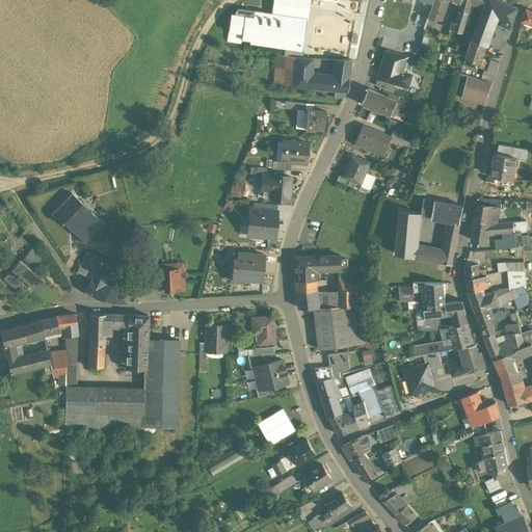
[(272,0),(271,14),(238,9),(235,11),(235,15),(231,15),(227,42),(241,44),(241,41),(249,42),(249,44),(285,49),(284,55),(286,56),(294,56),(302,57),(302,50),(301,50),(306,20),(307,20),(309,0),(272,0)]
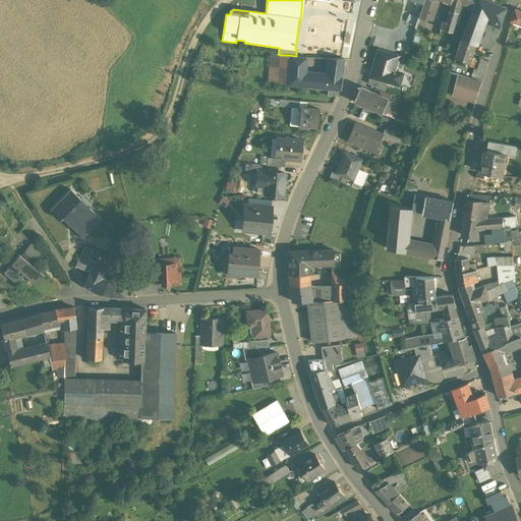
[(424,0),(423,3),(420,13),(432,18),(439,0),(449,0),(452,1),(452,0),(424,0)]
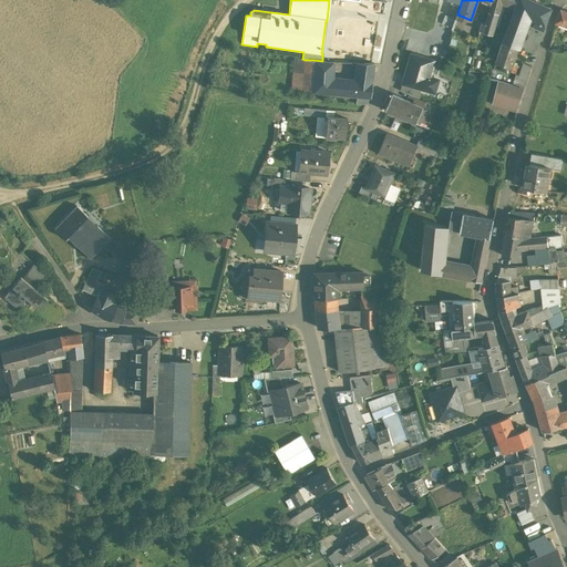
[(492,0),(492,1),(490,11),(500,13),(501,13),(503,3),(514,9),(516,0),(492,0)]
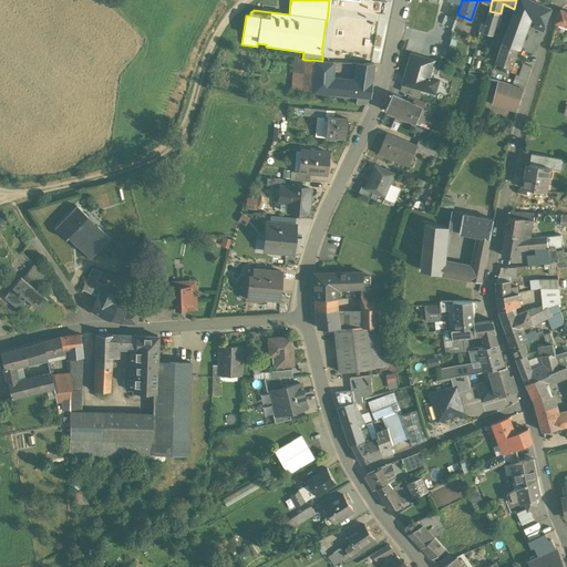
[(533,19),(531,26),(544,30),(553,8),(535,0),(516,0),(514,9),(513,11),(533,19)]
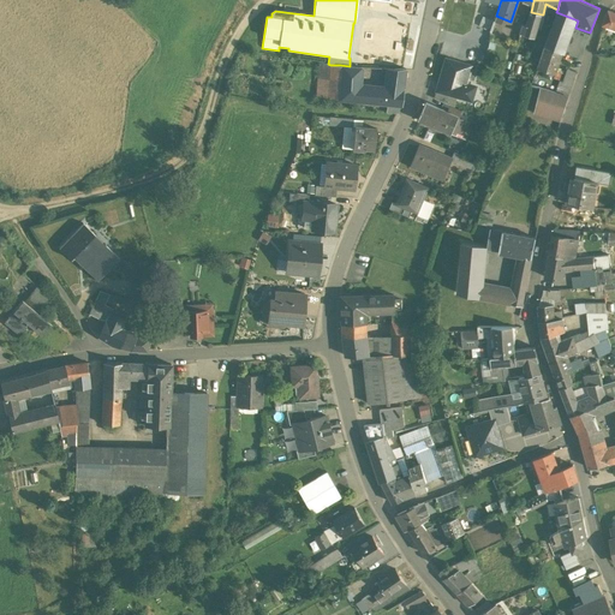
[(614,12),(608,10),(603,25),(614,29),(614,12)]
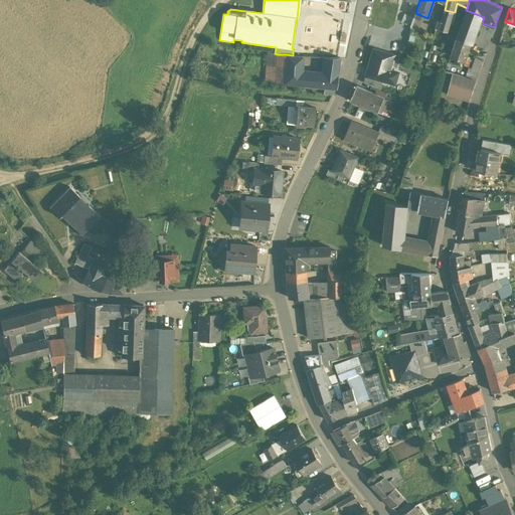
[(451,23),(454,12),(445,10),(441,21),(438,20),(436,28),(448,31),(451,23)]
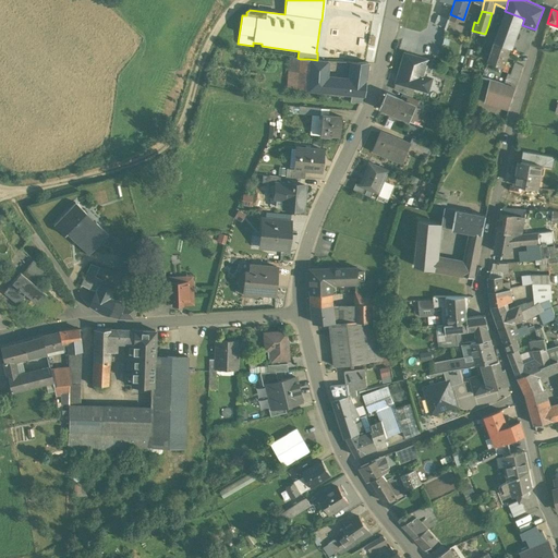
[(495,37),(494,41),(511,48),(513,49),(522,25),(524,19),(505,11),(498,28),(495,37)]
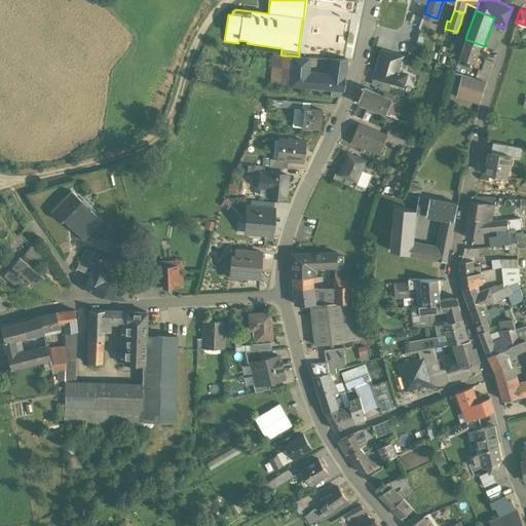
[(470,27),(460,24),(457,32),(461,33),(466,35),(470,27)]
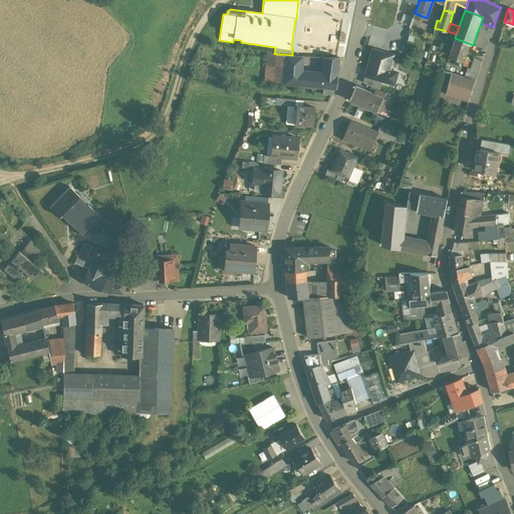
[(481,23),(473,45),(485,49),(486,49),(493,27),(481,23)]
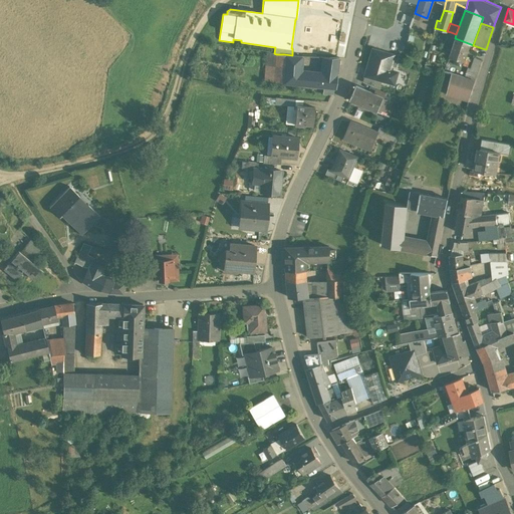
[(455,38),(456,34),(451,32),(448,42),(453,43),(455,38)]
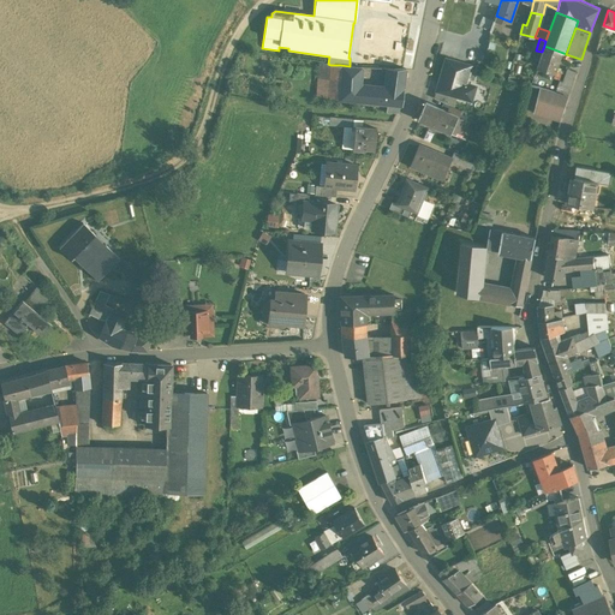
[(411,47),(399,45),(399,47),(390,45),(384,69),(395,69),(405,70),(411,47)]
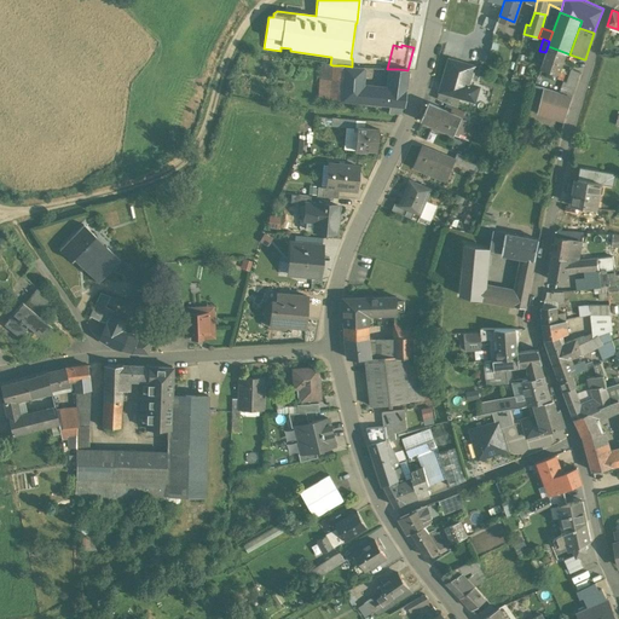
[(567,53),(548,46),(545,52),(541,68),(560,74),(567,53)]
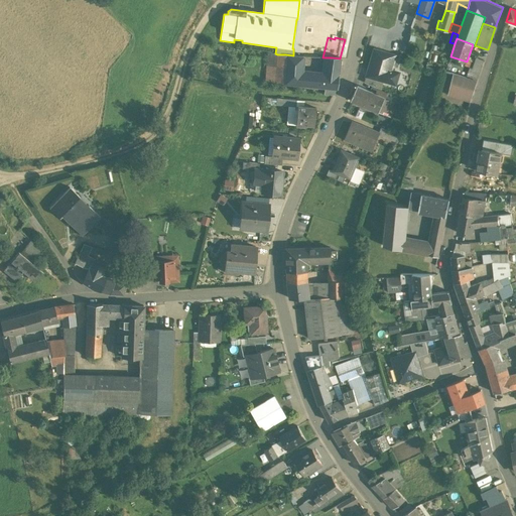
[(375,50),(367,77),(384,82),(396,86),(399,74),(391,72),(396,56),(375,50)]
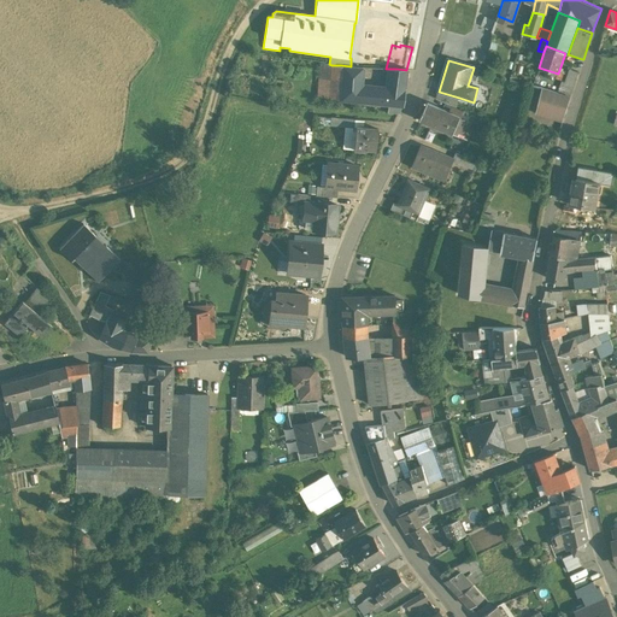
[(339,100),(341,65),(331,65),(329,64),(318,63),(316,98),(339,100)]
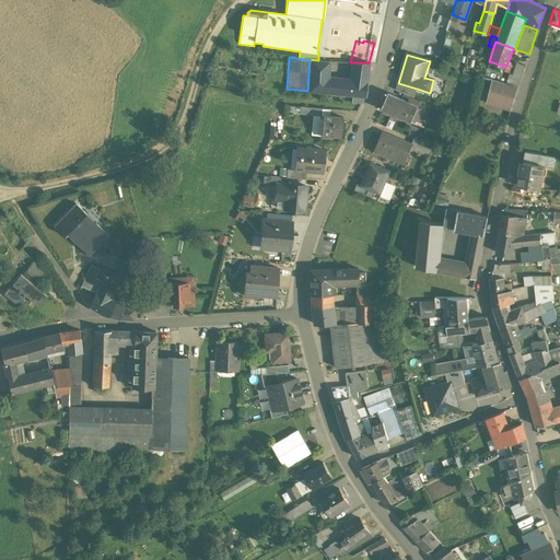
[(318,60),(310,59),(307,91),(307,92),(352,96),(353,96),(364,97),(365,97),(365,96),(368,82),(368,81),(349,78),(329,76),(328,61),(318,60)]
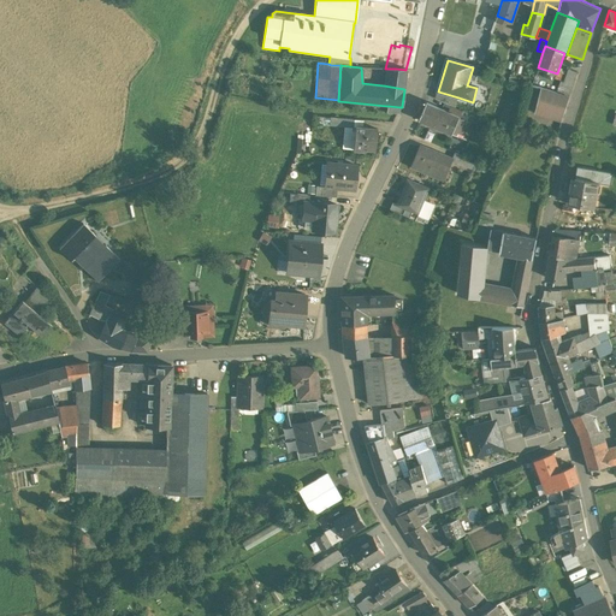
[(385,69),(384,86),(404,89),(406,70),(396,69),(385,69)]
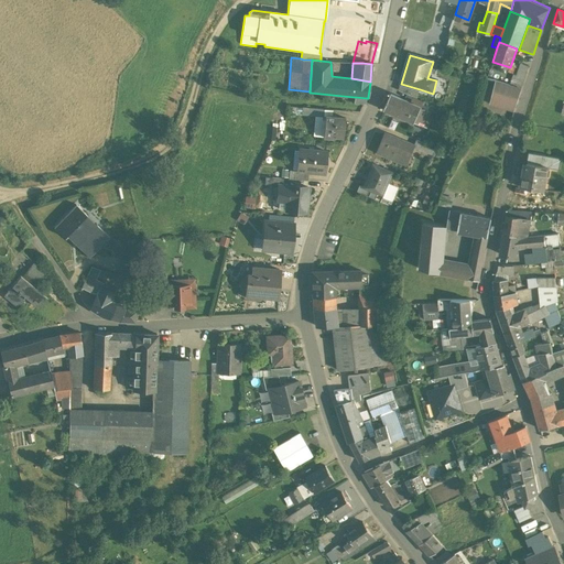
[(516,75),(513,74),(509,85),(521,89),(528,65),(520,63),(516,75)]
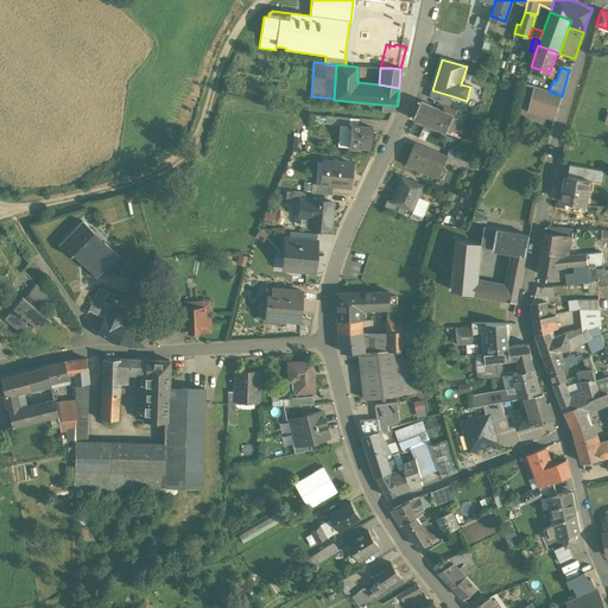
[(555,120),(562,96),(549,92),(533,88),(529,112),(555,120)]
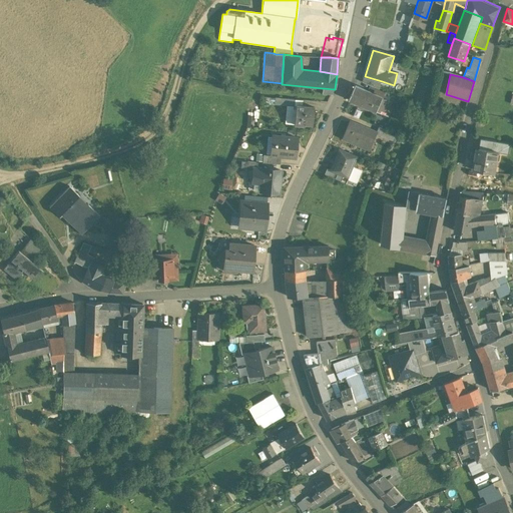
[(365,76),(363,83),(379,89),(382,81),(365,76)]
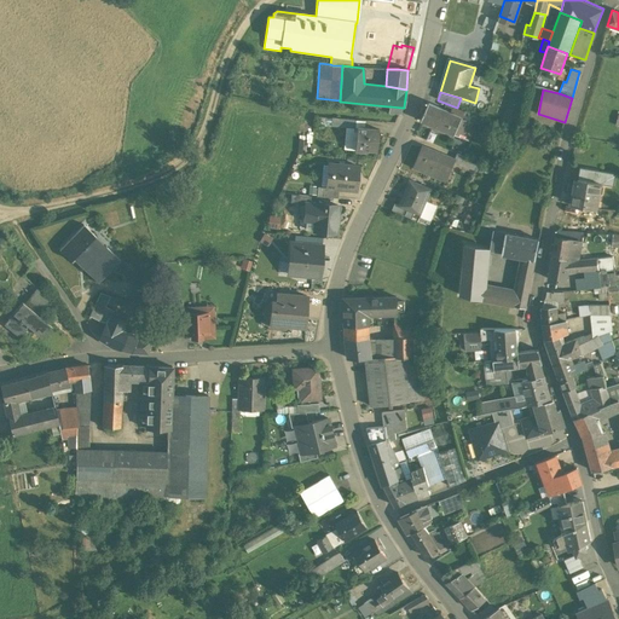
[(462,119),(429,104),(422,121),(455,136),(462,120),(462,119)]
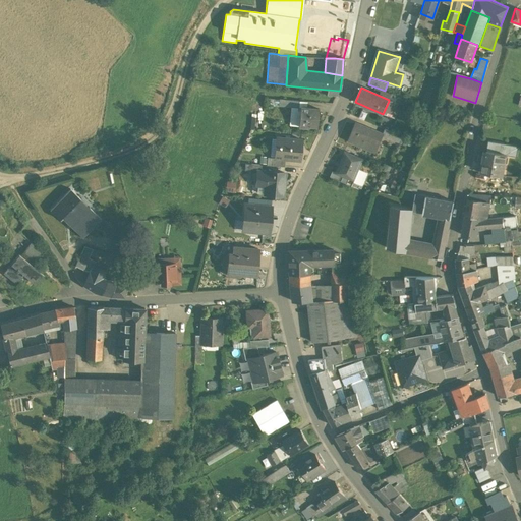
[(391,95),(389,100),(389,101),(400,105),(400,106),(403,100),(391,95)]
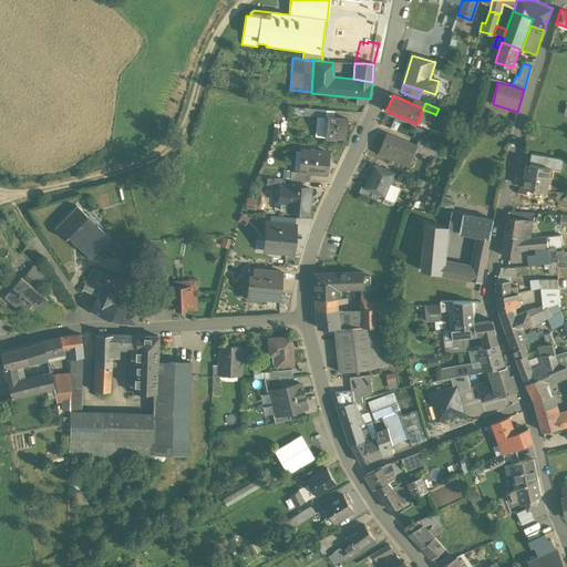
[(423,110),(416,124),(431,130),(432,127),(430,126),(435,114),(423,110)]
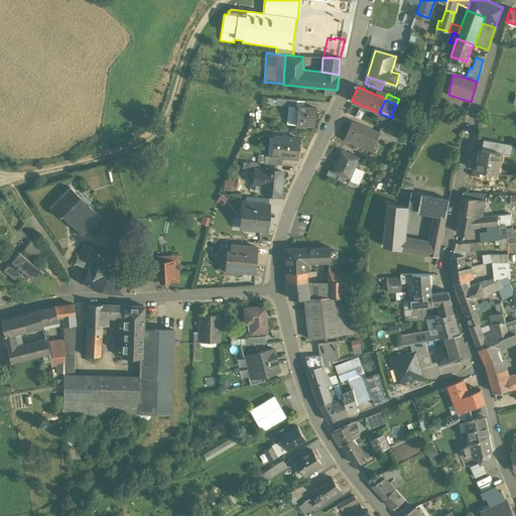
[(315,108),(297,106),(297,109),(295,124),(295,125),(305,126),(305,125),(313,125),(315,108)]
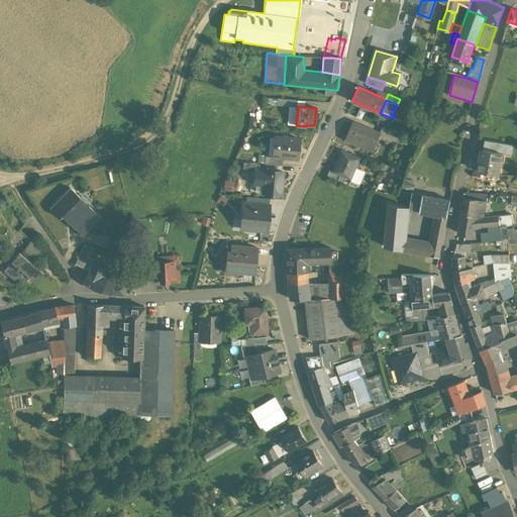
[(288,124),(296,124),(298,109),(289,108),(288,124)]
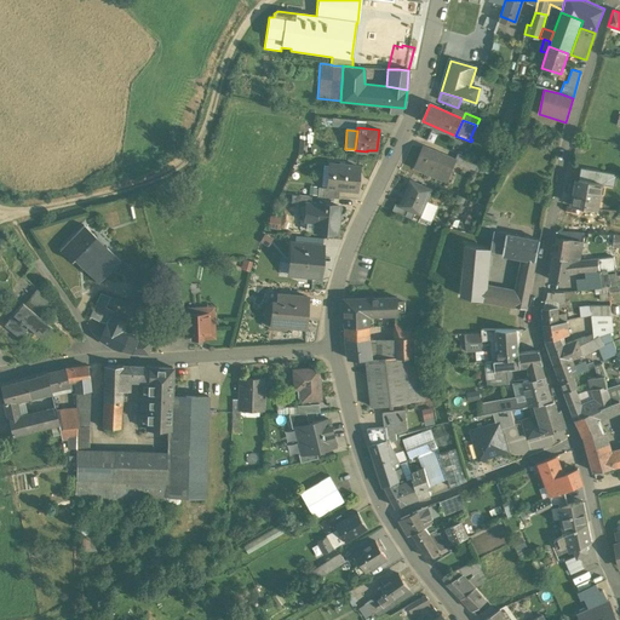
[(454,161),(424,148),(415,168),(446,182),(451,171),(448,170),(452,161),(454,162),(454,161)]
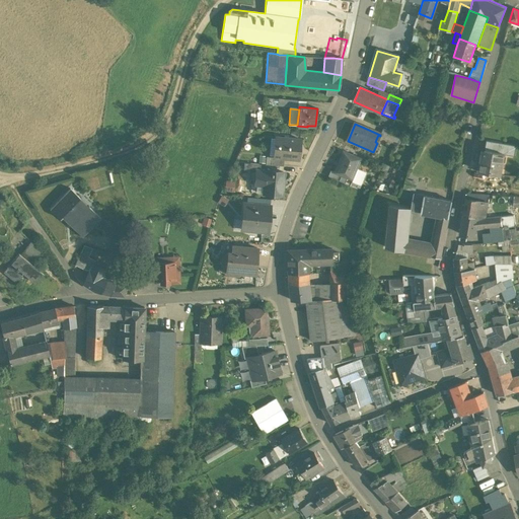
[(394,135),(382,130),(380,135),(380,136),(391,141),(394,135)]
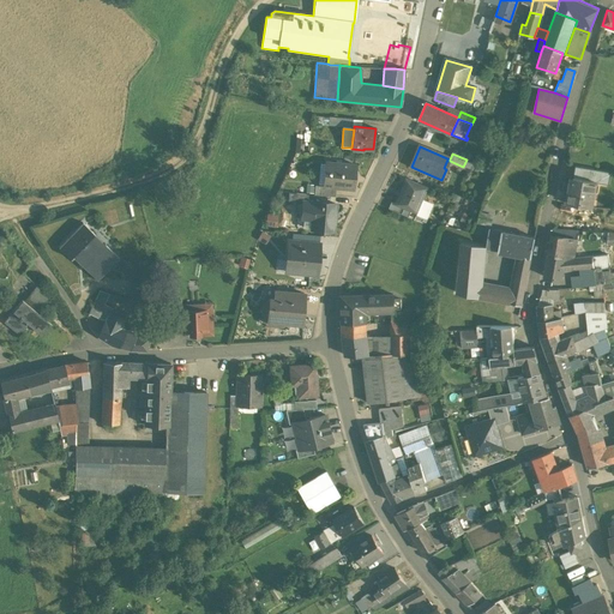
[(355,166),(326,162),(324,186),(324,187),(336,187),(353,190),(355,166)]
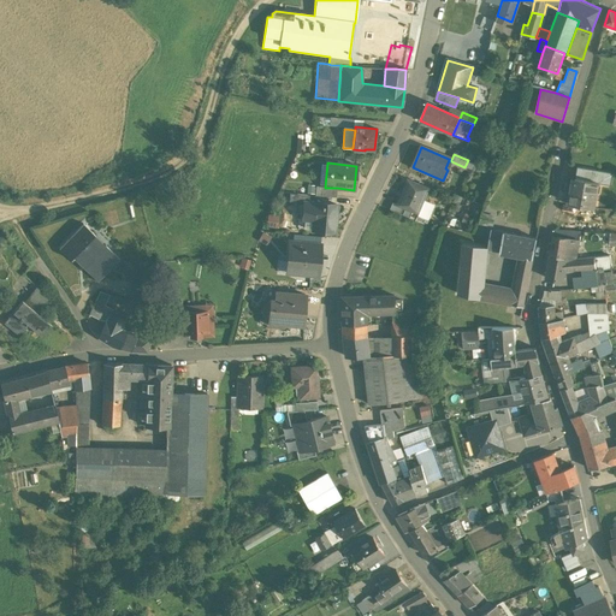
[(612,172),(575,166),(572,193),(569,193),(568,205),(591,207),(593,193),(597,194),(598,183),(610,184),(612,172)]
